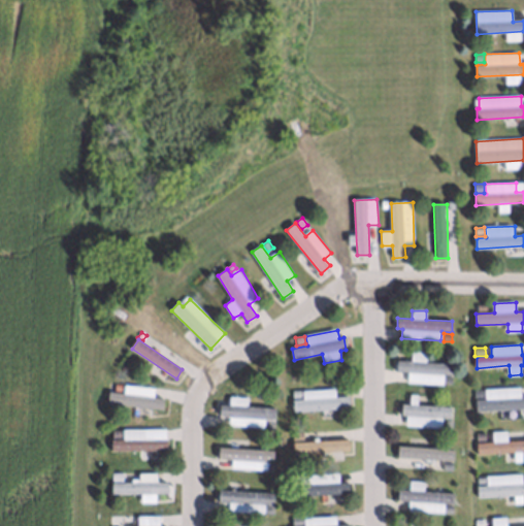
[(445,386),(407,383),(408,372),(397,371),(398,360),(412,361),(413,352),(427,353),(426,362),(453,363),(453,375),(446,374),(445,386)]
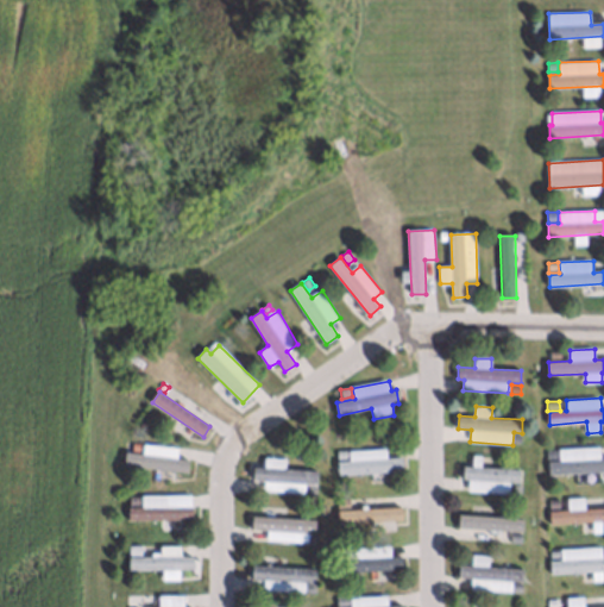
[(187,473),(124,465),(126,452),(143,455),(144,444),(181,448),(180,460),(189,461),(187,473)]
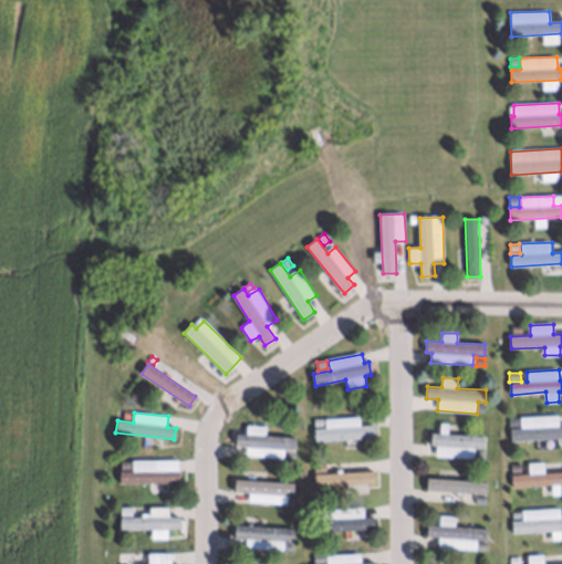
[(561,437),(512,441),(511,430),(521,429),(520,417),(559,414),(560,426),(561,426),(561,437)]
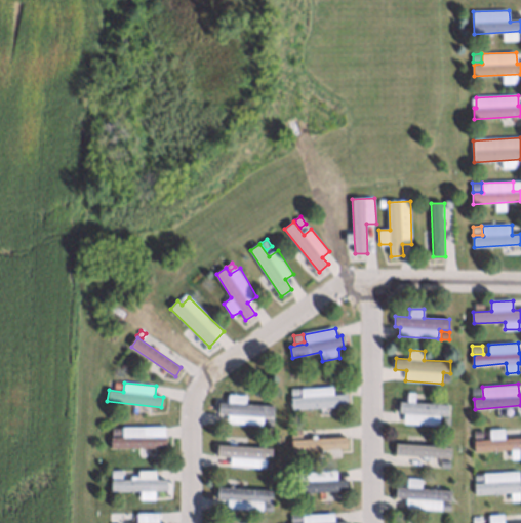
[(293,410),(292,399),(304,398),(303,389),(334,387),(334,395),(347,394),(347,406),(293,410)]
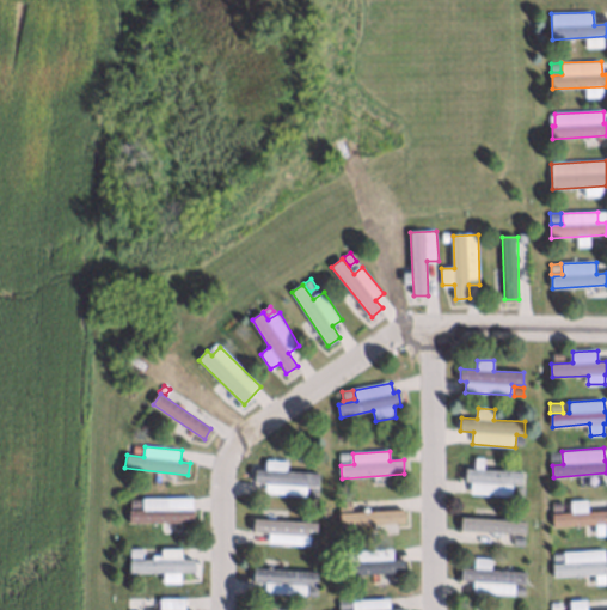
[(339,453),(350,452),(351,462),(339,463),(339,453)]
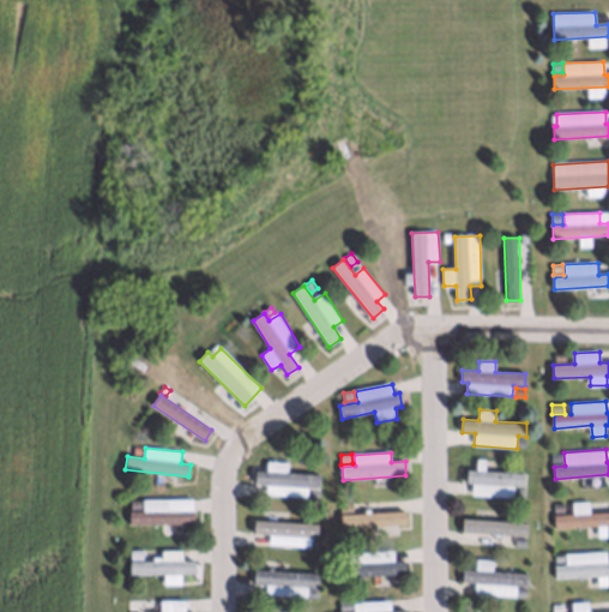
[(553,455),(564,454),(564,465),(553,465),(553,455)]
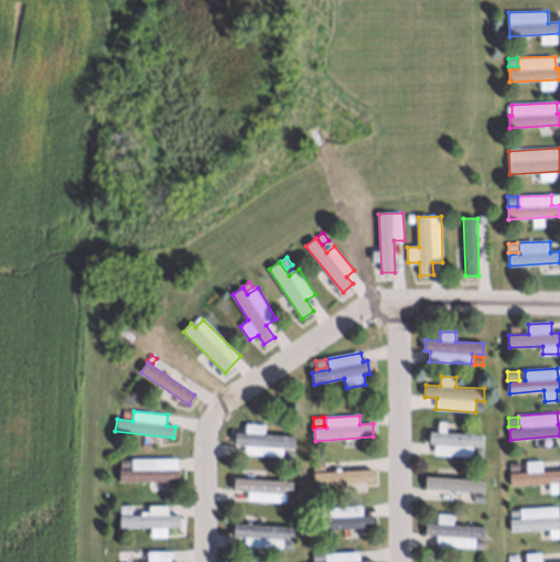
[(283,458),(246,455),(246,445),(236,444),(237,431),(246,432),(247,424),(266,425),(265,434),(293,436),(293,447),(284,447),(283,458)]
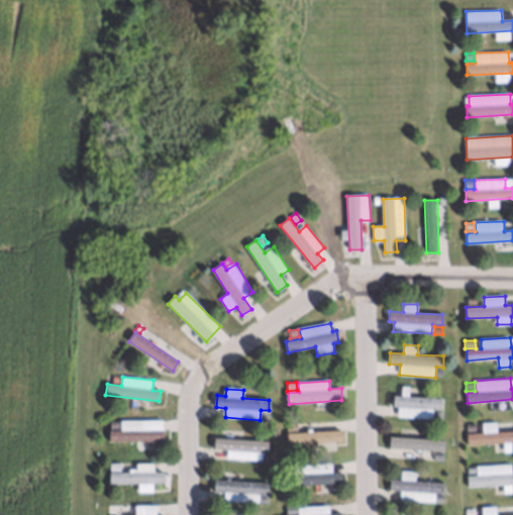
[(433,419),(398,417),(398,407),(394,407),(395,396),(442,398),(441,411),(433,410),(433,419)]
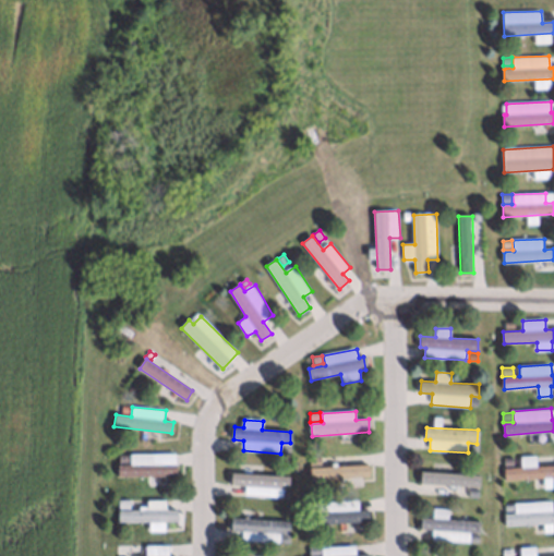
[(291,454),(281,452),(282,445),(292,445),(291,454)]
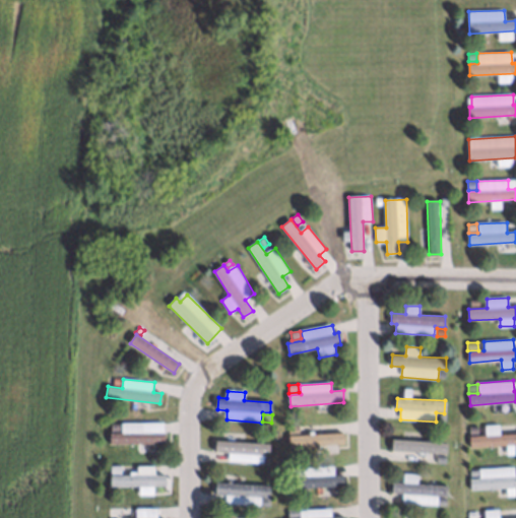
[(110,444),(110,433),(122,433),(122,423),(144,423),(144,433),(165,433),(165,444),(110,444)]
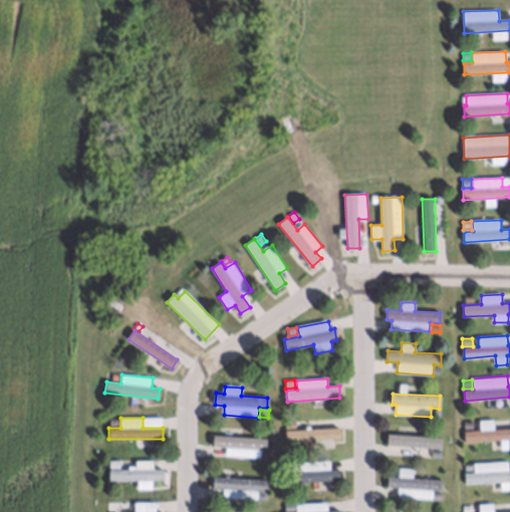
[(109,419),(118,420),(118,427),(108,427),(109,419)]
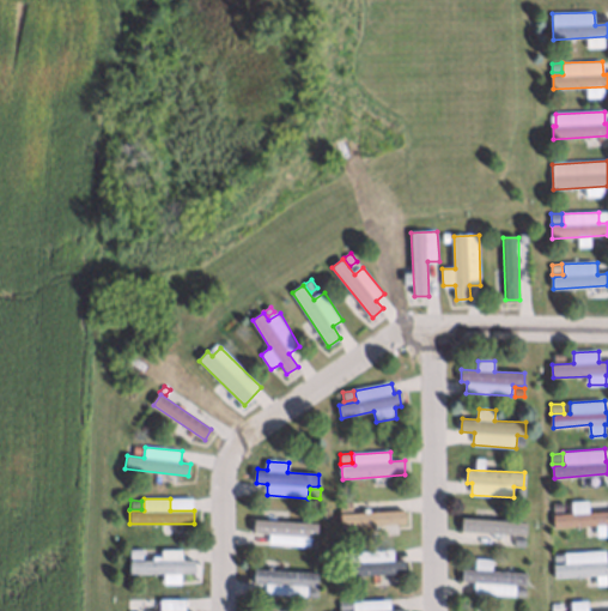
[(341,513),(341,503),(352,503),(353,512),(341,513)]
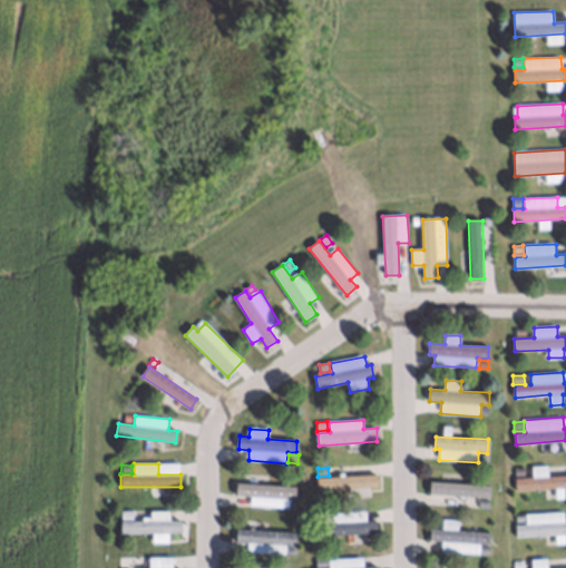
[(516,477),(516,469),(525,468),(526,477),(516,477)]
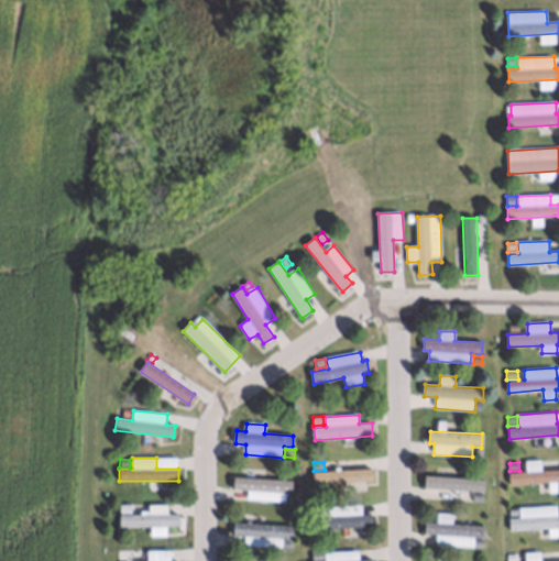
[(314,484),(313,472),(372,469),(373,481),(314,484)]
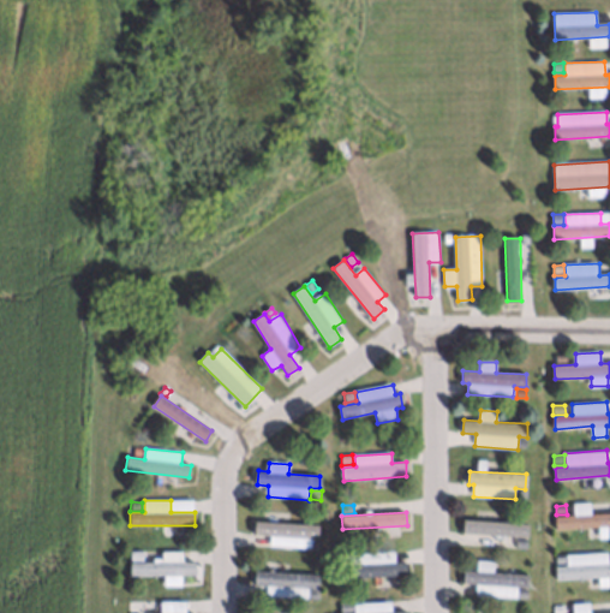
[(609,527),(557,530),(556,517),(609,513),(609,527)]
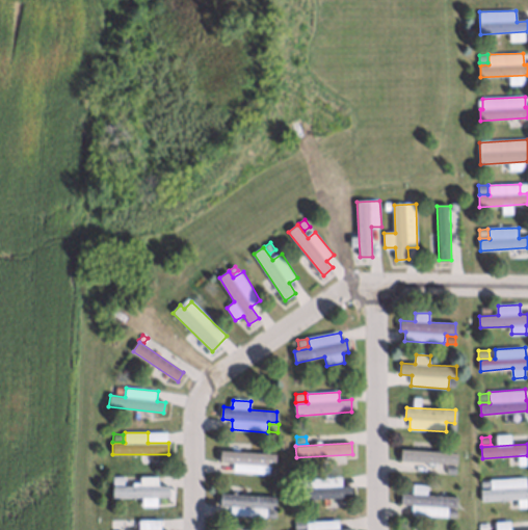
[(456,465),(401,461),(402,449),(457,452),(456,465)]
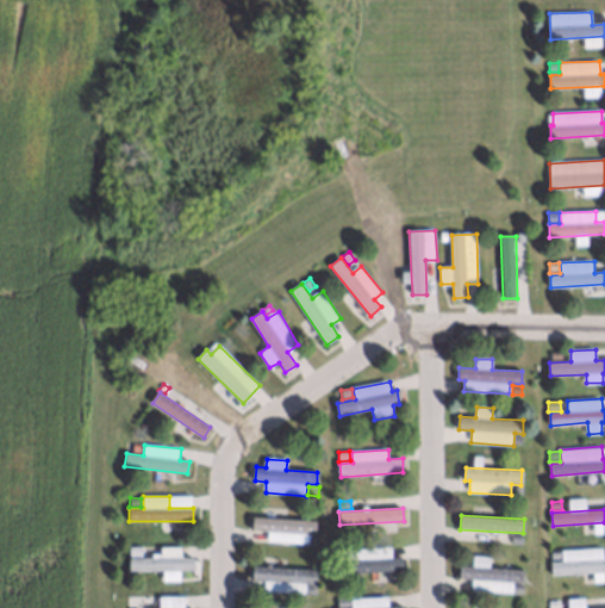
[(309,545),(267,541),(268,532),(251,531),(253,517),(316,522),(315,537),(310,537),(309,545)]
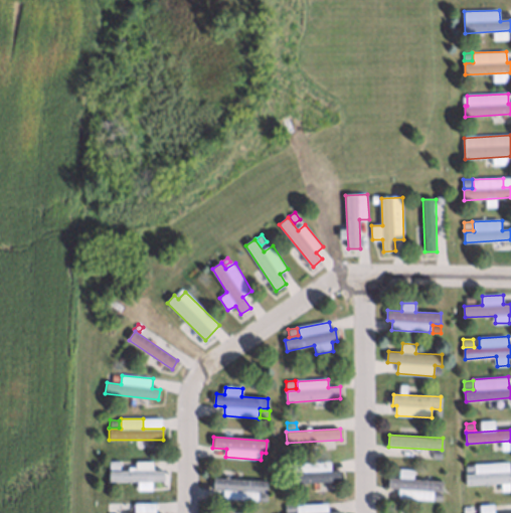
[(109,462),(119,462),(119,470),(109,469),(109,462)]
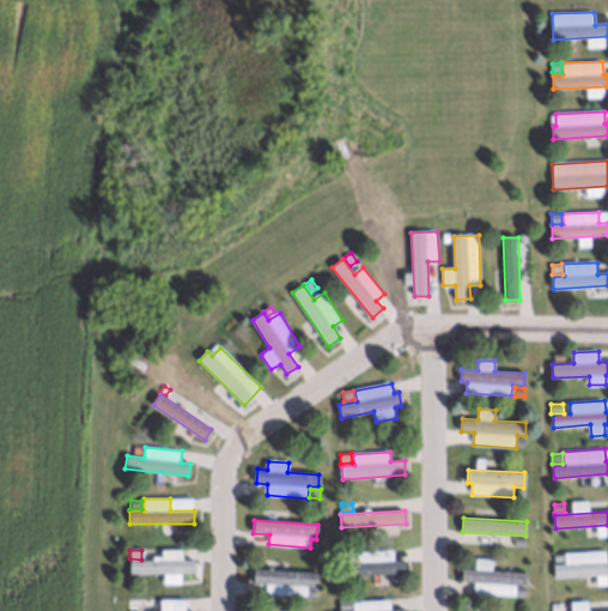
[(342,578),(341,564),(346,564),(345,552),(394,550),(395,561),(406,561),(407,573),(342,578)]
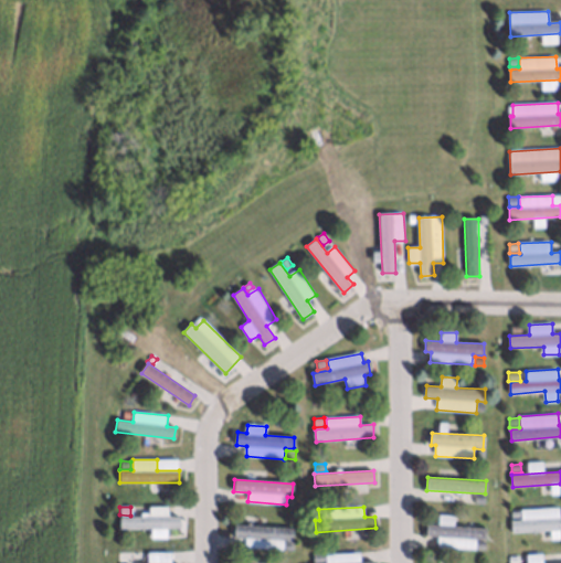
[(560,529),(514,533),(512,520),(521,520),(520,509),(559,507),(560,518),(560,529)]
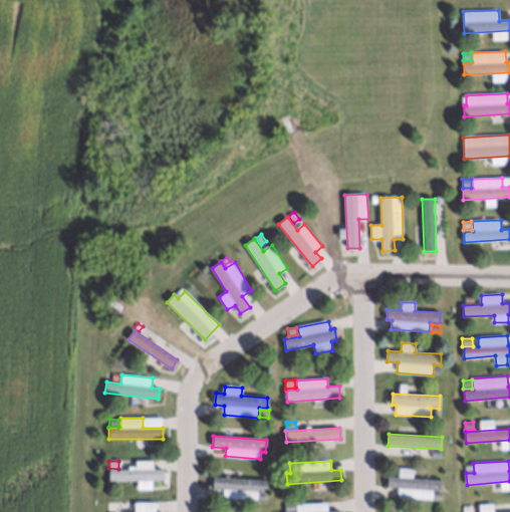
[(465,472),(464,465),(472,464),(473,471),(465,472)]
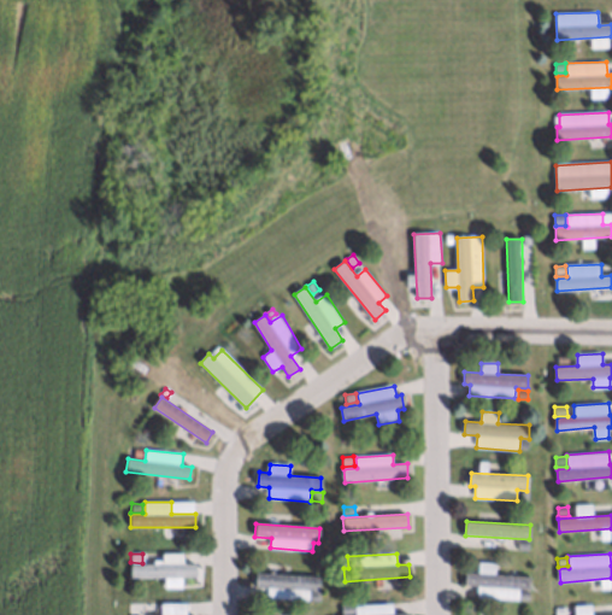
[(131,578),(131,566),(195,564),(195,578),(131,578)]
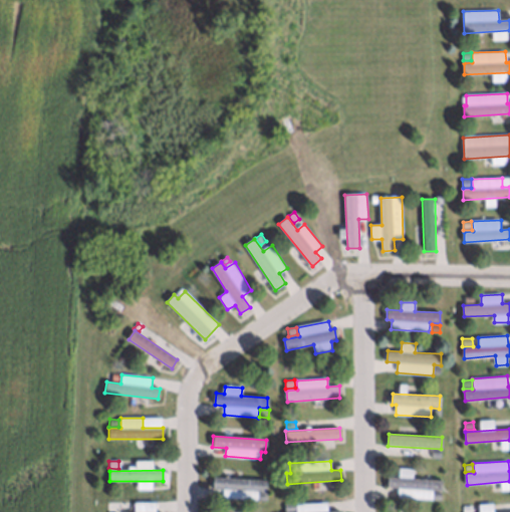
[(432,501),(398,499),(399,489),(387,488),(388,476),(441,479),(440,491),(433,490),(432,501)]
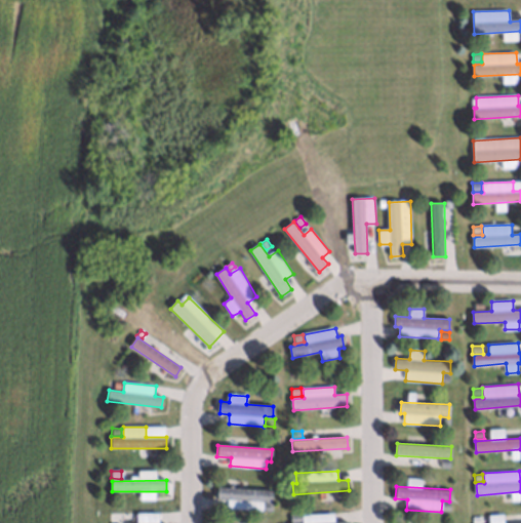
[(265,511),(228,509),(229,499),(217,499),(217,488),(273,491),(273,503),(265,503),(265,511)]
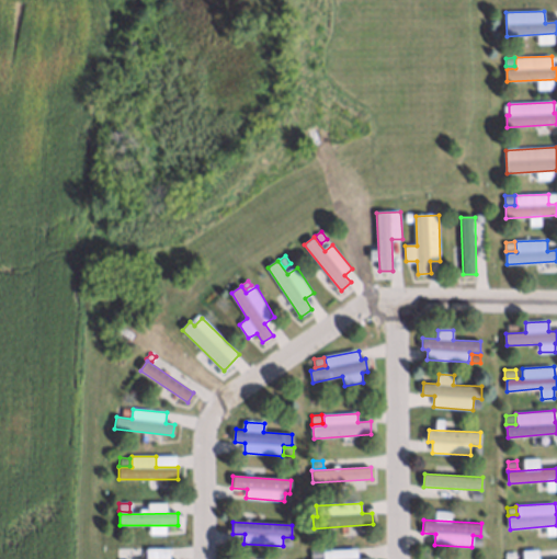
[(473,546),(473,537),(482,538),(481,546),(473,546)]
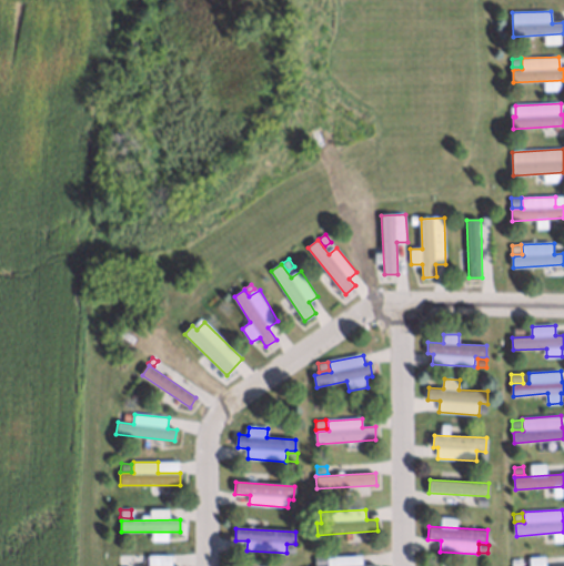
[(298,554),(288,554),(289,545),(299,546),(298,554)]
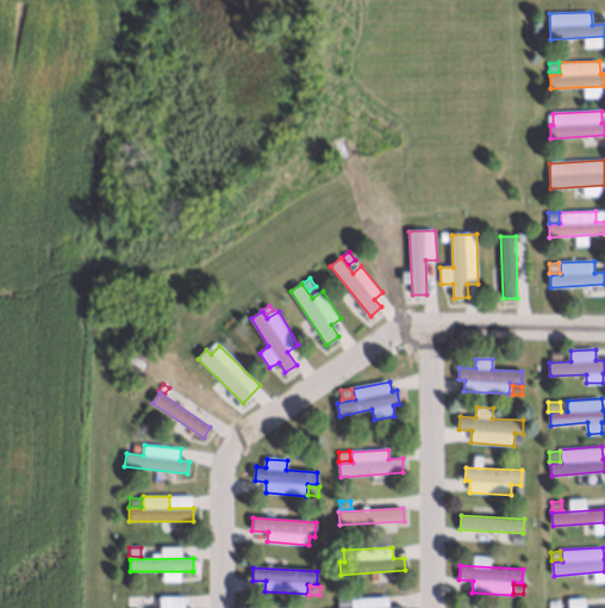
[(351,607),(351,599),(390,597),(390,607),(404,606),(404,607),(351,607)]
